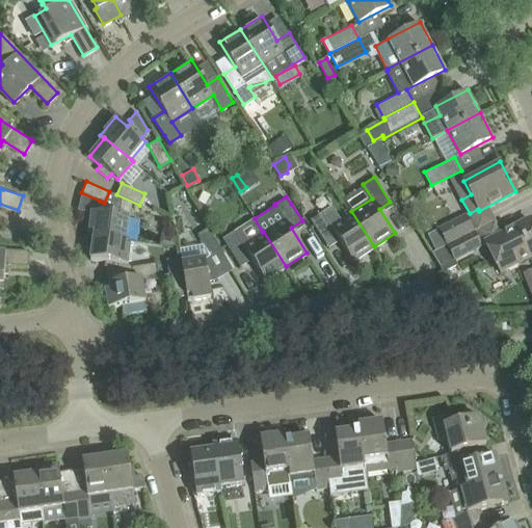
[(91,210),(88,234),(130,239),(126,238),(129,215),(120,214),(120,209),(107,207),(106,212),(91,210)]
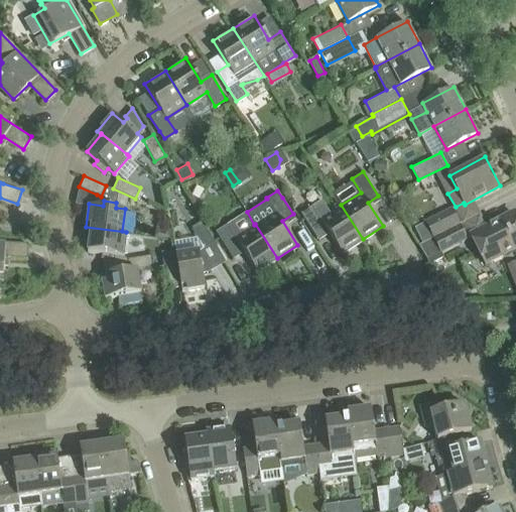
[(363,239),(341,205),(329,213),(323,203),(314,208),(312,205),(301,212),(305,219),(316,236),(327,229),(342,252),(363,239)]
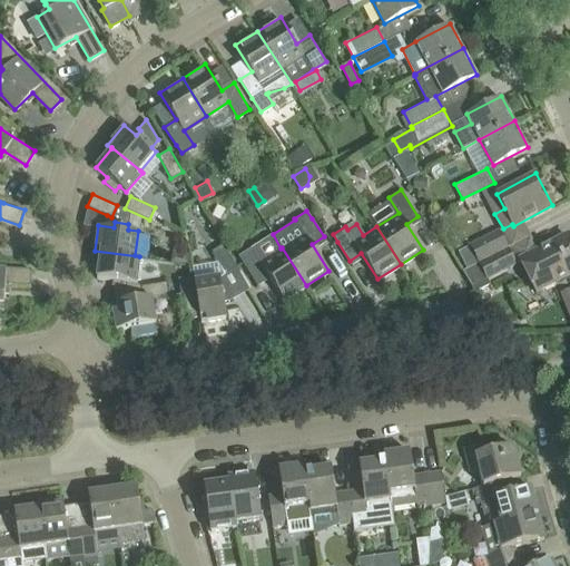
[(460,251),(468,266),(507,246),(498,230),(470,243),(471,245),(460,251)]
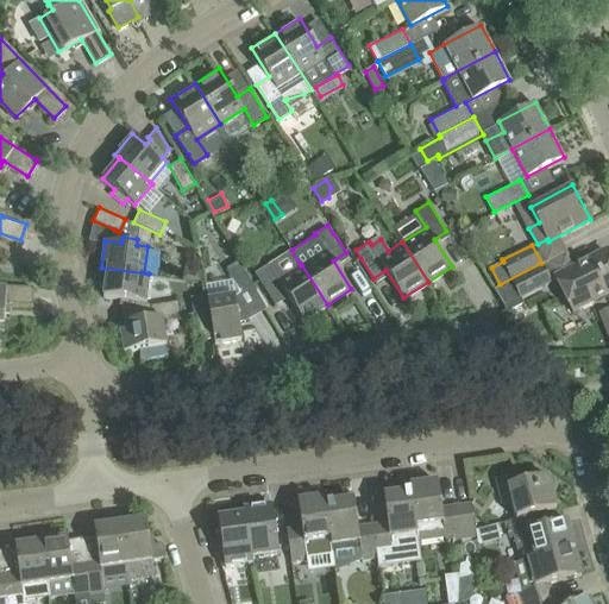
[(556,275),(572,309),(608,289),(608,255),(606,249),(556,275)]
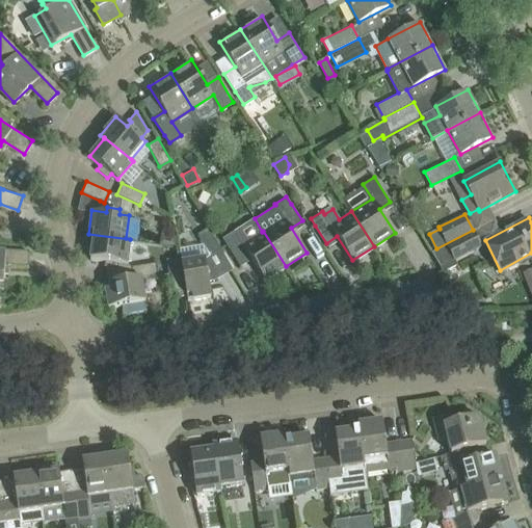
[(210,255),(220,248),(209,227),(197,233),(210,255)]
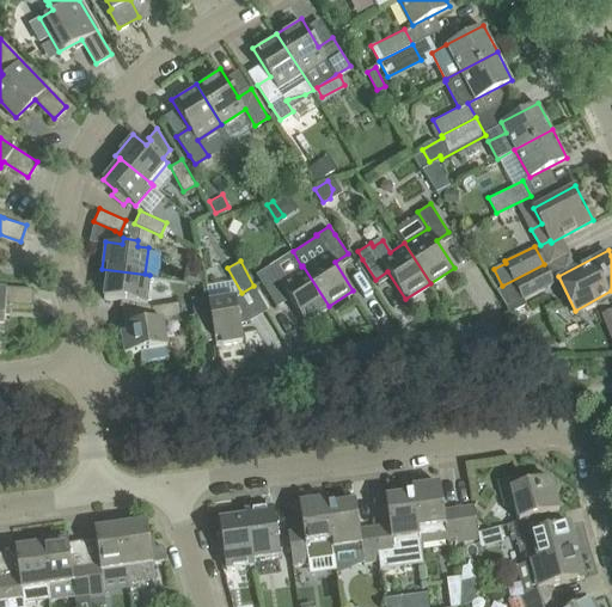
[(303,265),(301,267),(279,281),(269,264),(256,273),(274,301),(287,293),(305,320),(329,306),(303,265)]
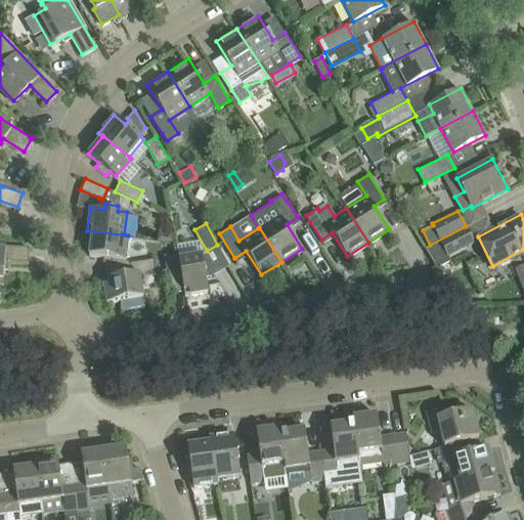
[(466,226),(430,245),(426,248),(434,261),(447,254),(447,255),(473,242),(466,226)]
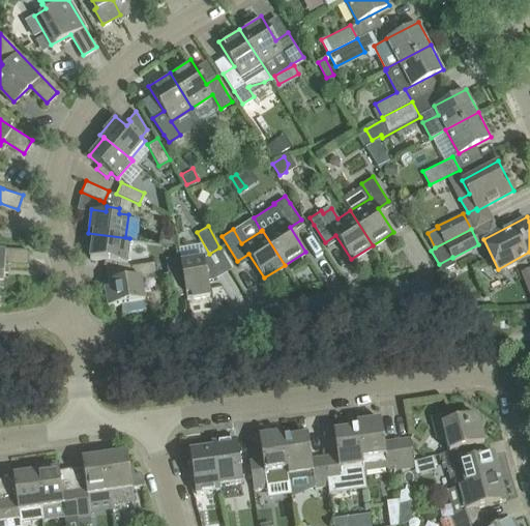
[(158,241),(173,244),(175,234),(159,231),(158,241)]
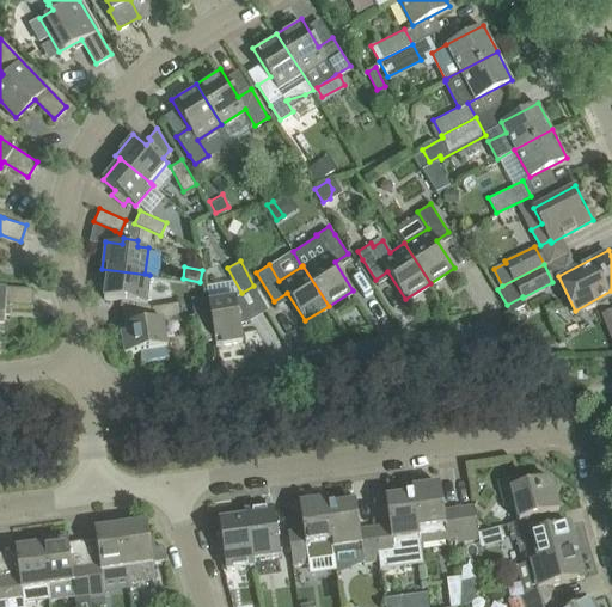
[(104,296),(121,299),(120,305),(135,307),(135,301),(146,302),(147,300),(150,276),(150,275),(102,269),(102,270),(108,270),(106,279),(104,296)]
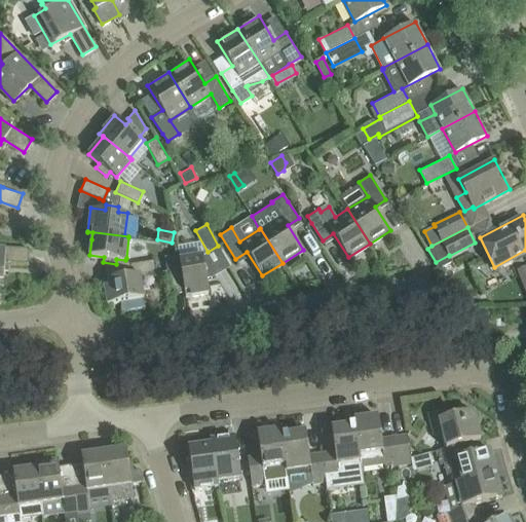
[(0,283),(3,284),(4,261),(28,262),(29,248),(0,246),(0,283)]
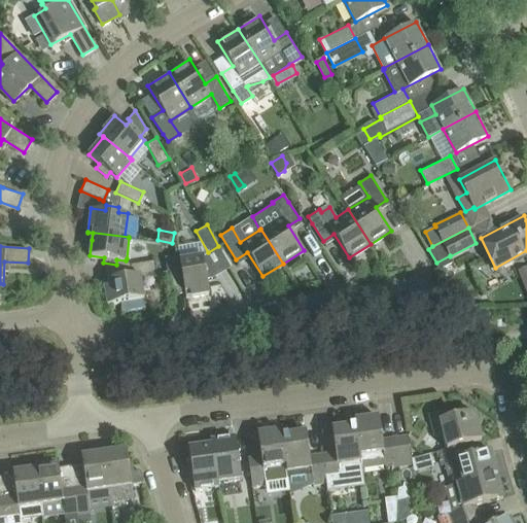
[(179,259),(181,268),(185,291),(185,295),(209,292),(207,278),(212,277),(210,264),(205,265),(203,255),(179,259)]
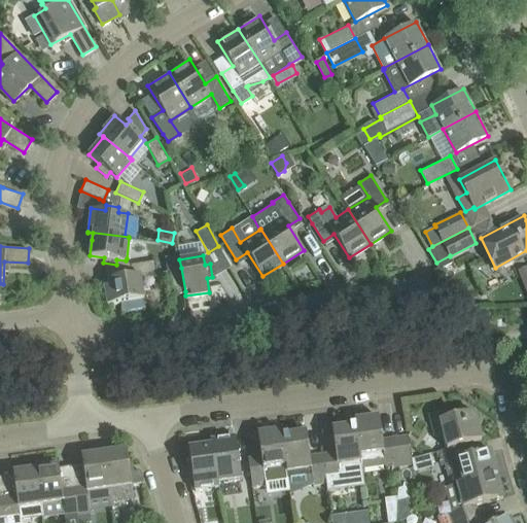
[(154,258),(130,263),(132,276),(140,274),(156,272),(154,263),(154,258)]
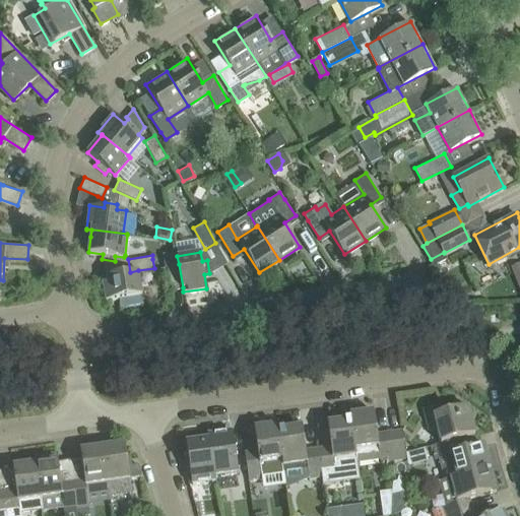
[(179,264),(167,266),(171,289),(183,287),(179,264)]
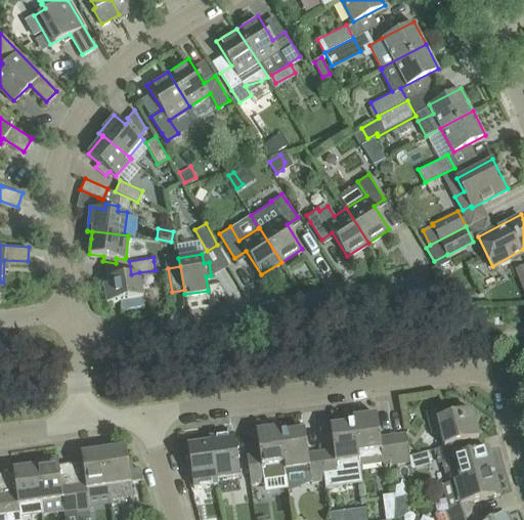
[(139,272),(131,274),(102,278),(106,302),(121,300),(122,309),(142,306),(141,296),(143,296),(139,272)]
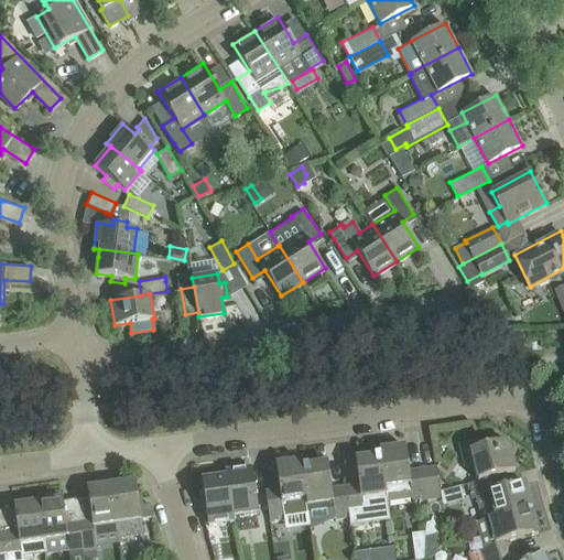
[(497,474),(514,470),(507,440),(480,447),(478,437),(459,442),(466,465),(474,463),(478,478),(497,474)]
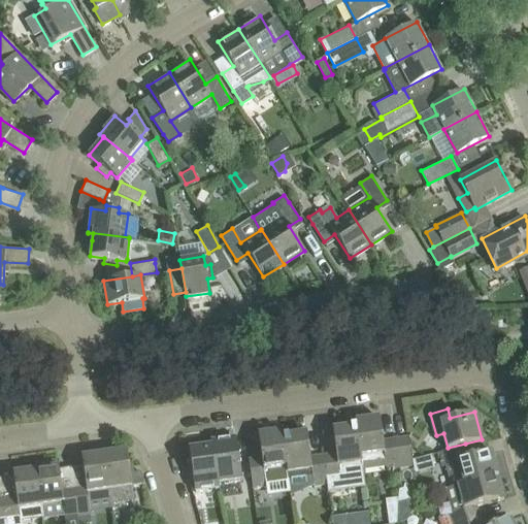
[(355,420),(356,426),(362,467),(385,464),(386,467),(399,465),(395,437),(383,439),(378,416),(355,420)]
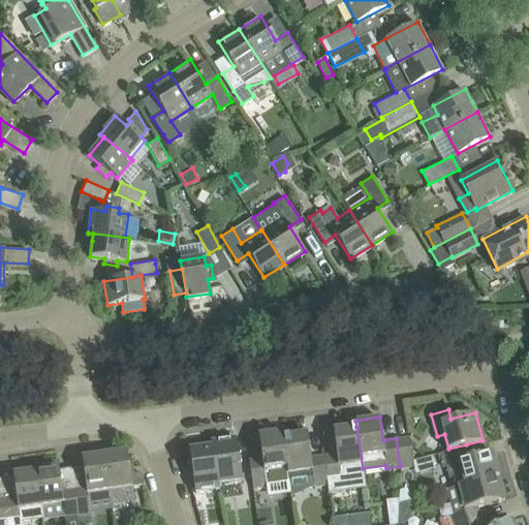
[(323,455),(327,483),(328,491),(365,485),(363,468),(356,427),(333,430),(336,453),(323,455)]
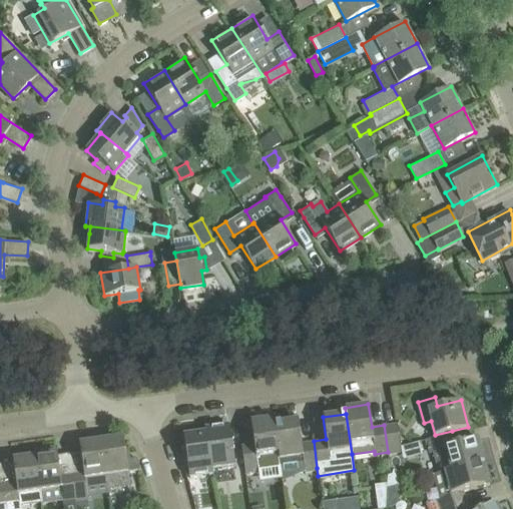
[(275,424),(276,424),(275,418),(250,421),(253,443),(241,445),(244,472),(259,470),(259,467),(281,463),(275,424)]
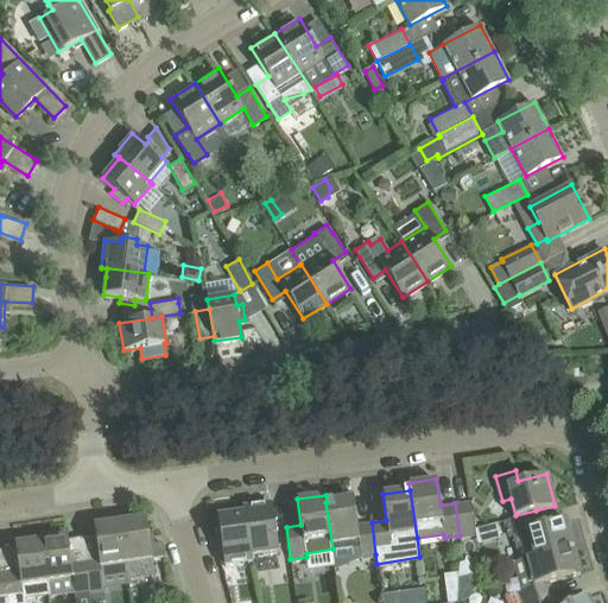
[(353,497),(327,502),(325,502),(333,548),(333,551),(350,548),(352,558),(375,554),(372,522),(356,525),(353,497)]
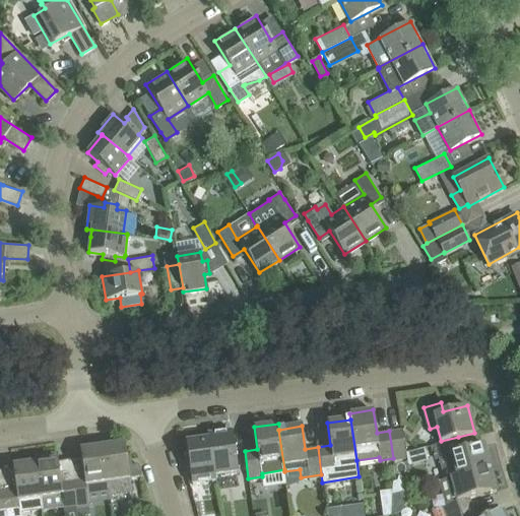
[(402,429),(389,431),(393,458),(406,456),(405,449),(402,429)]
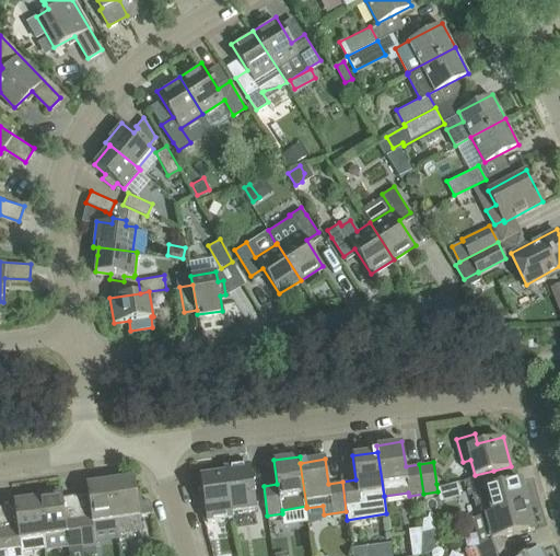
[(224,472),(231,516),(232,516),(232,511),(255,508),(253,485),(249,463),(224,466),(224,472)]
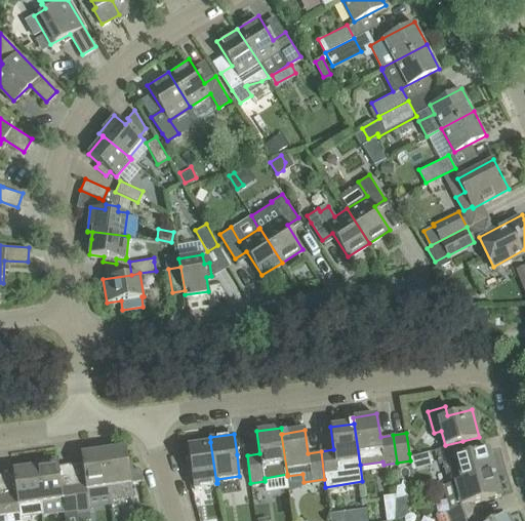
[(443,462),(448,483),(495,471),(488,448),(467,453),(462,441),(445,445),(436,448),(439,463),(443,462)]
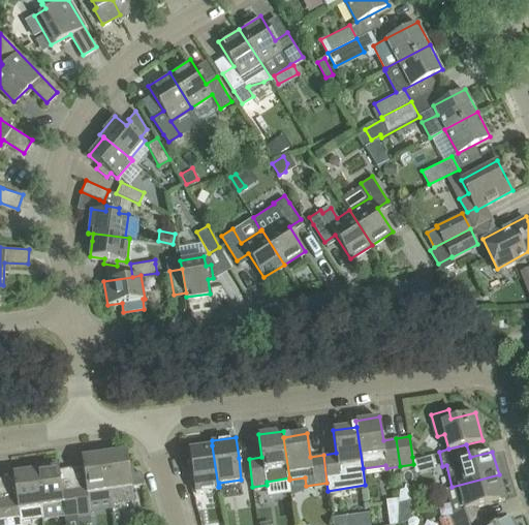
[(218,487),(212,445),(189,449),(191,464),(187,465),(189,480),(193,480),(195,491),(218,487)]
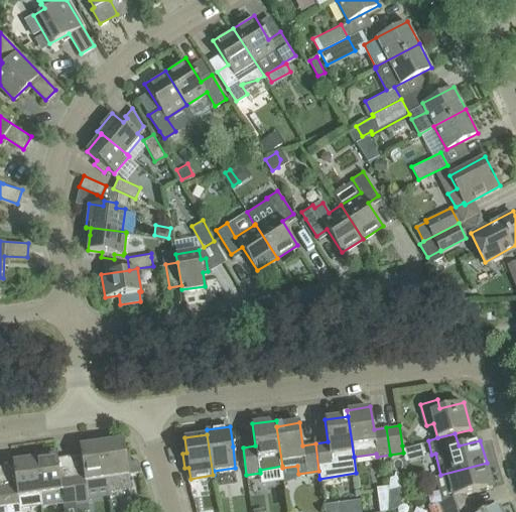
[(88,501),(88,498),(109,495),(109,491),(102,442),(101,442),(101,436),(88,438),(89,443),(80,445),(84,474),(72,476),(76,503),(88,501)]
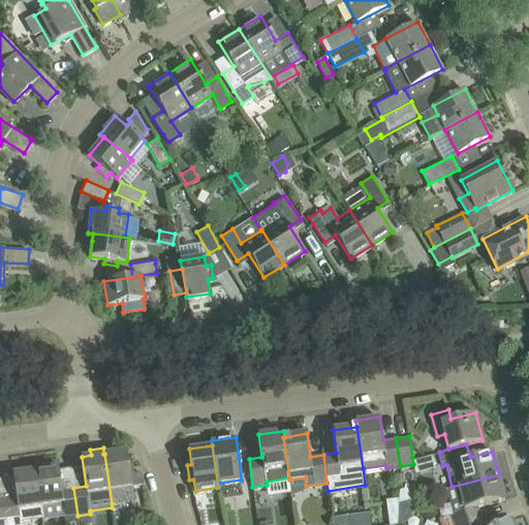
[(127,450),(104,454),(112,503),(133,500),(130,486),(146,484),(142,471),(130,472),(127,450)]
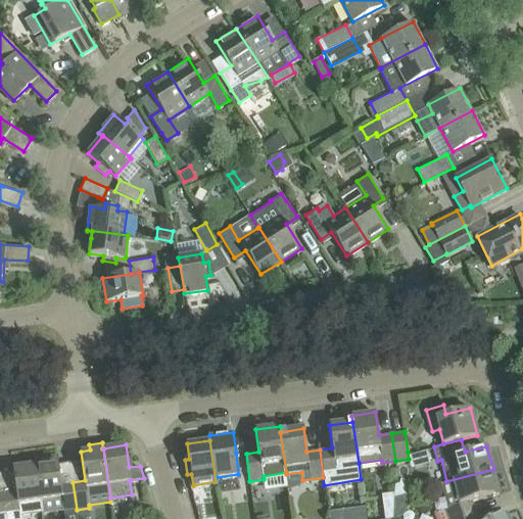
[(34,458),(35,464),(42,513),(64,510),(64,512),(77,510),(73,482),(60,483),(56,455),(34,458)]
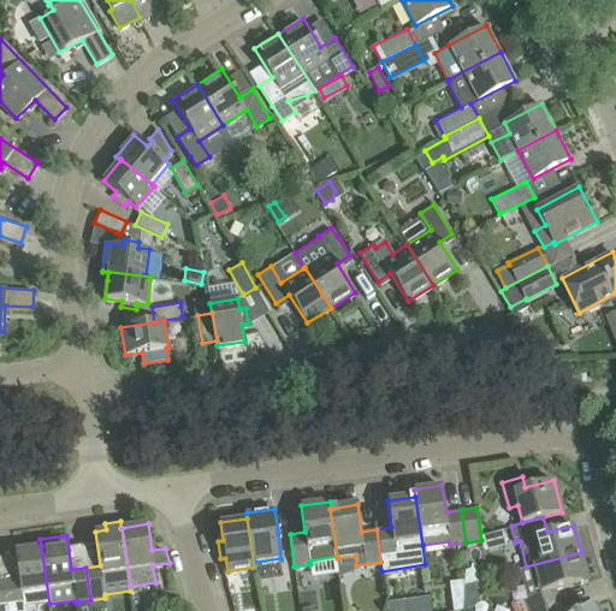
[(25,610),(25,606),(49,604),(41,546),(15,550),(18,577),(5,579),(9,610),(25,610)]
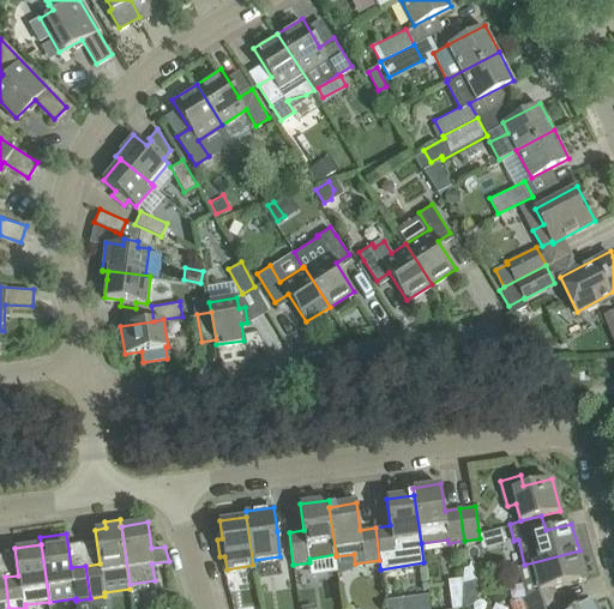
[(537,608),(559,601),(553,586),(587,578),(579,550),(524,565),(525,566),(517,568),(524,595),(521,597),(524,608),(537,608)]
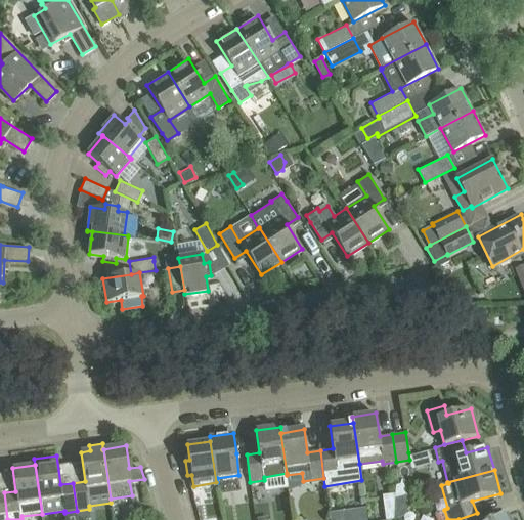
[(382,489),(386,517),(410,513),(405,485),(382,489)]
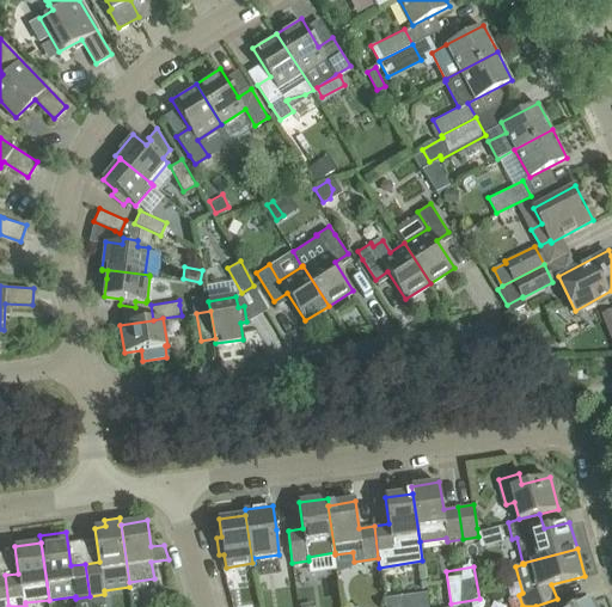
[(428,592),(389,593),(389,606),(416,606),(428,606),(428,592)]
